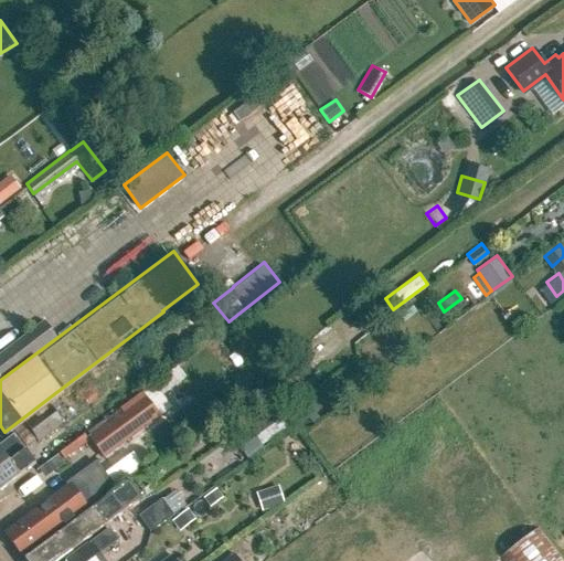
[(395,310),(402,318),(415,309),(408,300),(395,310)]
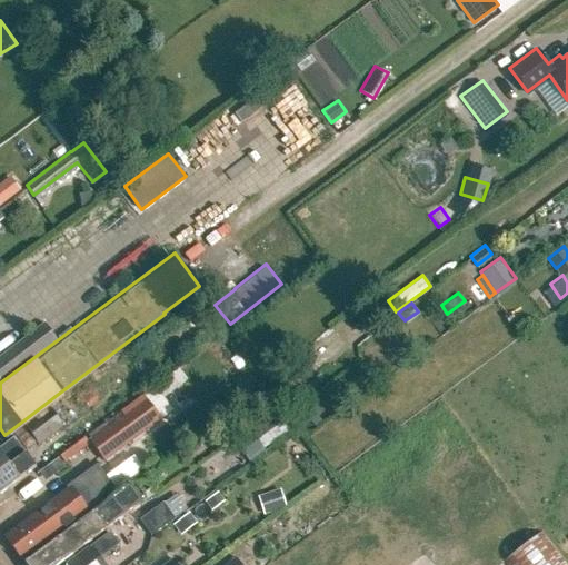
[(182,317),(172,325),(178,331),(188,324),(182,317)]
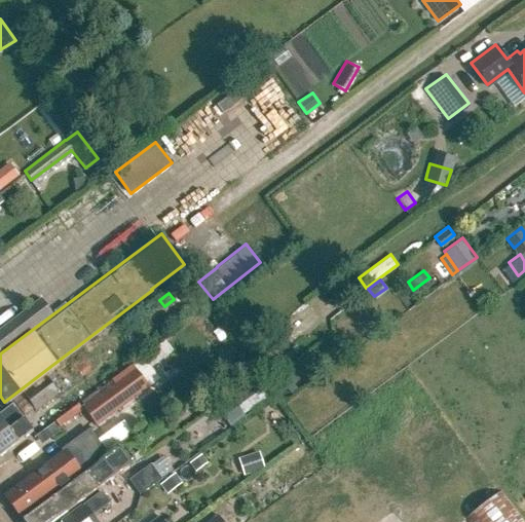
[(39,296),(0,325),(0,351),(1,353),(52,314),(39,296)]
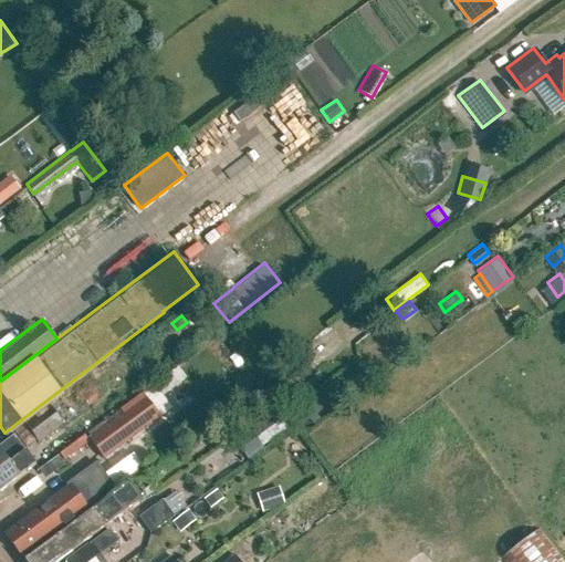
[(125,408),(90,435),(104,455),(159,414),(145,394),(143,391),(122,405),(125,408)]
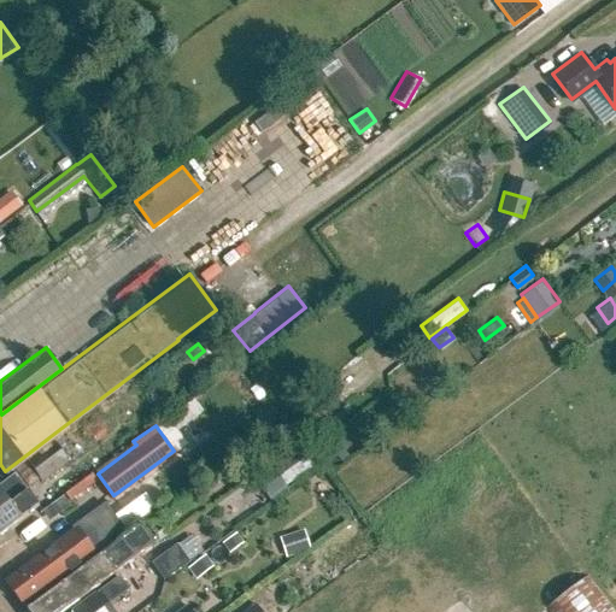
[(41,480),(68,459),(53,439),(25,459),(41,480)]
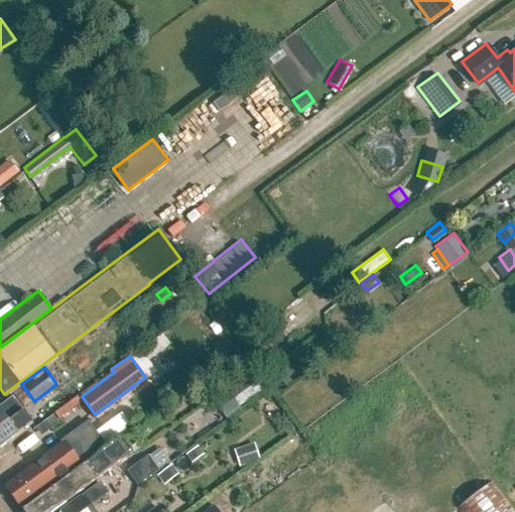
[(233,397),(238,404),(261,387),(250,372),(227,388),(233,397)]
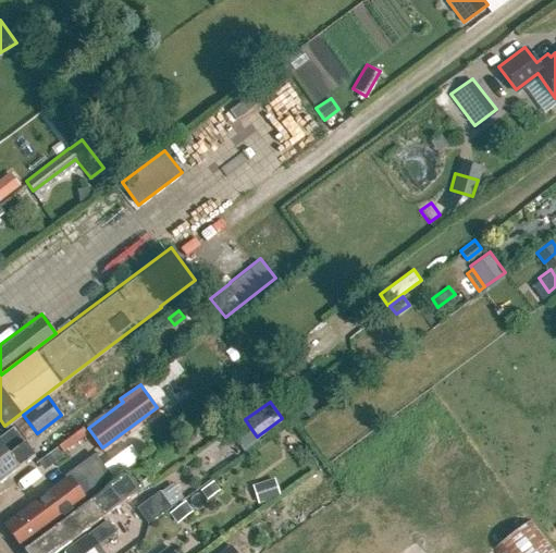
[(0,479),(34,454),(14,428),(0,438),(0,479)]
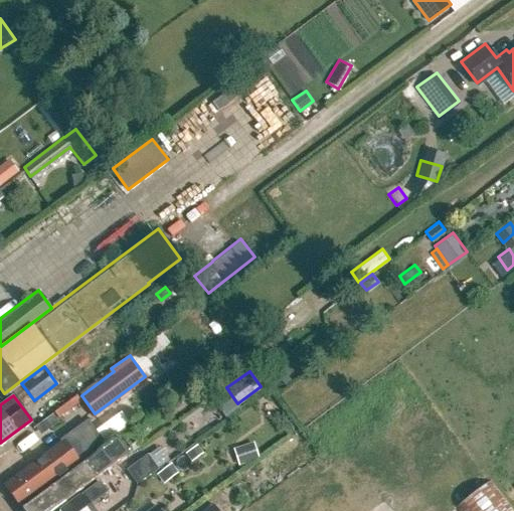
[(239,405),(237,403),(232,396),(218,406),(224,415),(239,405)]
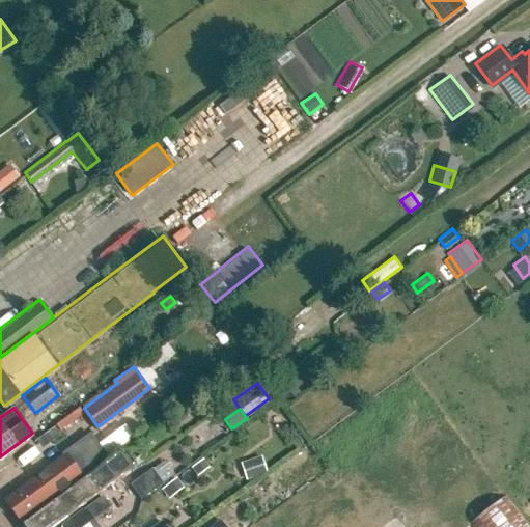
[(27,526),(49,526),(168,440),(155,421),(135,436),(143,448),(132,456),(124,446),(23,521),(27,526)]
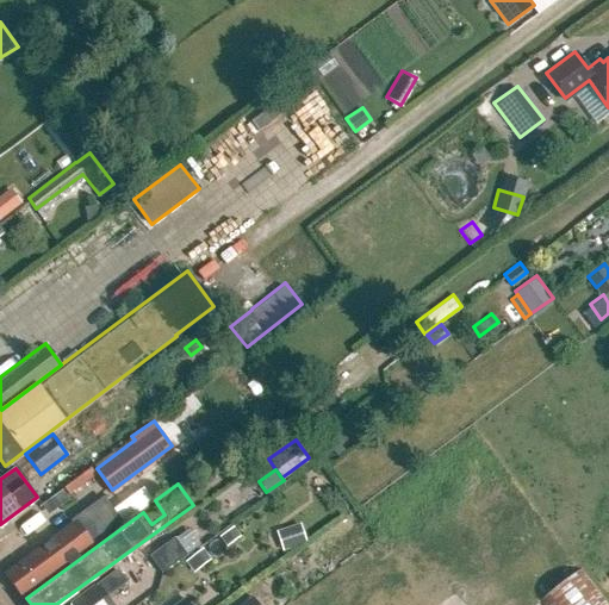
[(61,487),(41,500),(47,510),(67,497),(61,487)]
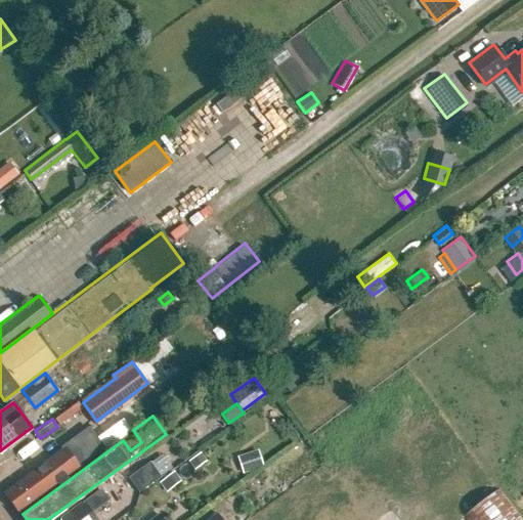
[(19,512),(92,459),(90,456),(102,446),(95,436),(88,427),(72,439),(74,441),(5,492),(19,512)]
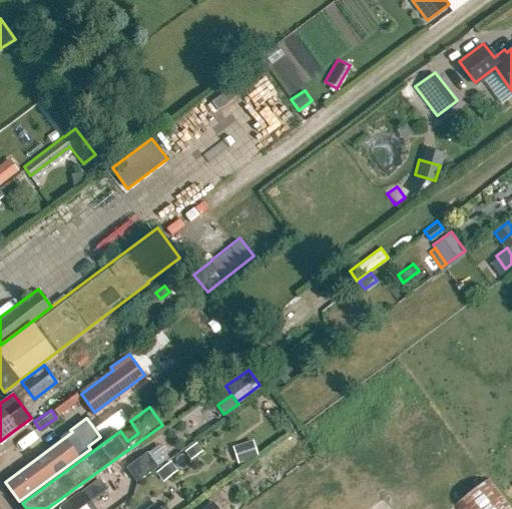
[(236,462),(258,456),(251,439),(231,445),(236,462)]
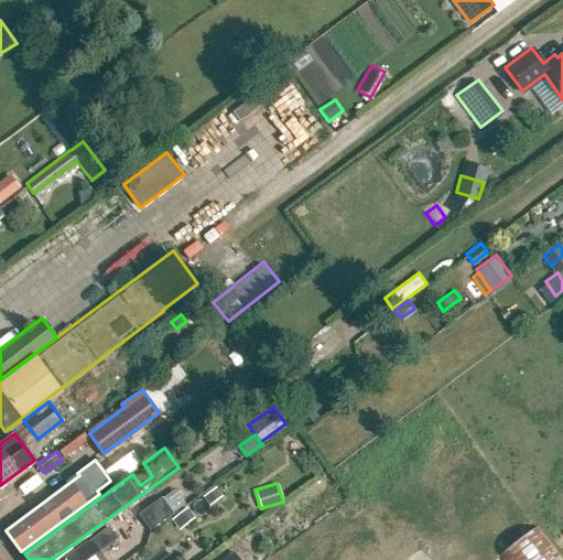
[(208,504),(222,495),(215,486),(202,495),(208,504)]
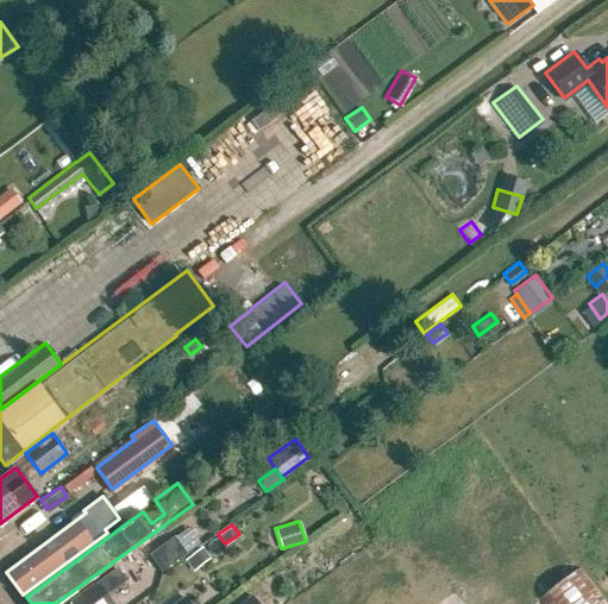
[(161,570),(186,552),(173,534),(148,552),(161,570)]
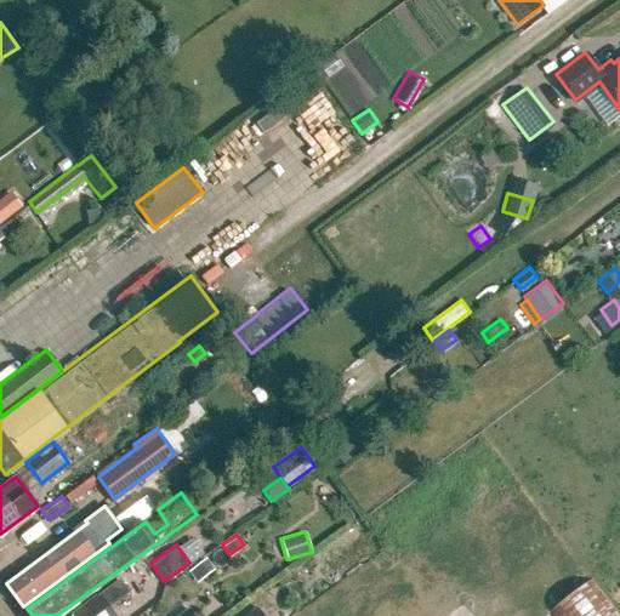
[(202,577),(214,568),(205,557),(193,565),(202,577)]
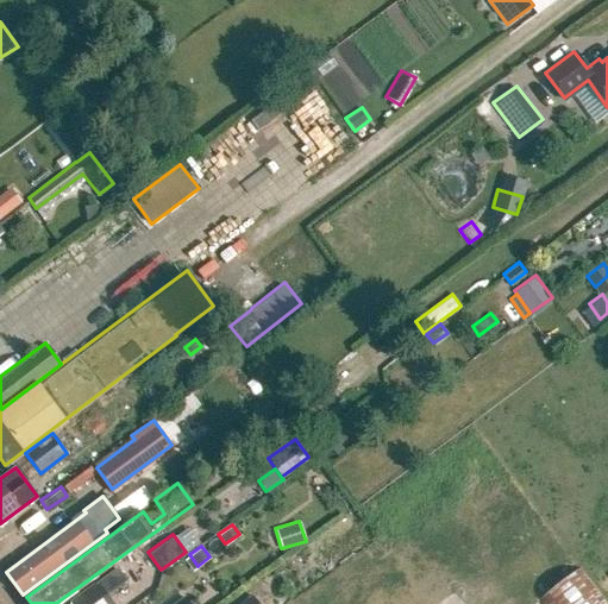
[(607,603),(607,601),(581,565),(540,597),(545,603),(607,603)]
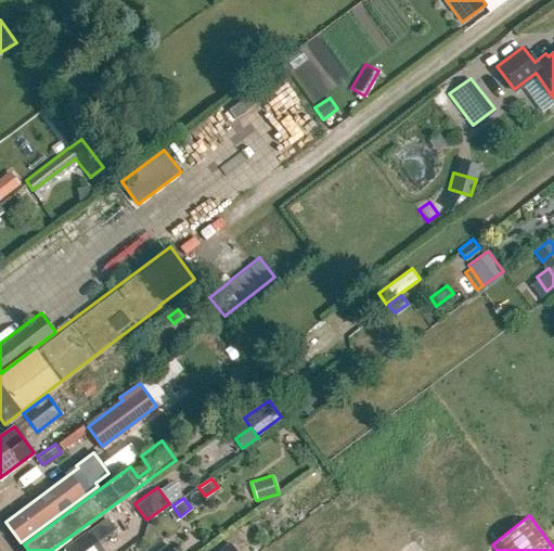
[(115,527),(106,516),(63,549),(65,550),(101,550),(103,550),(97,541),(115,527)]
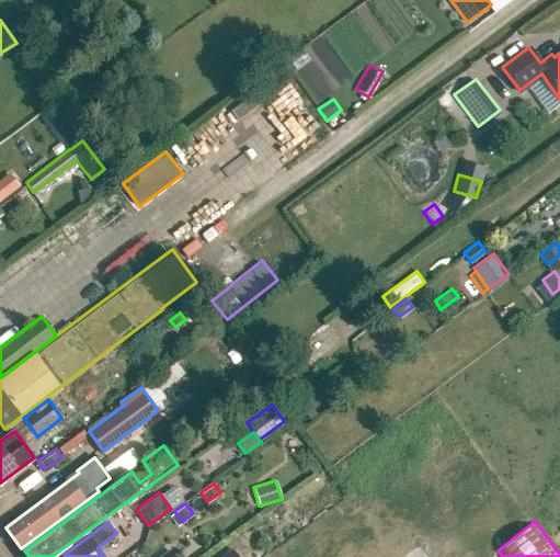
[(176,556),(169,547),(156,556),(176,556)]
